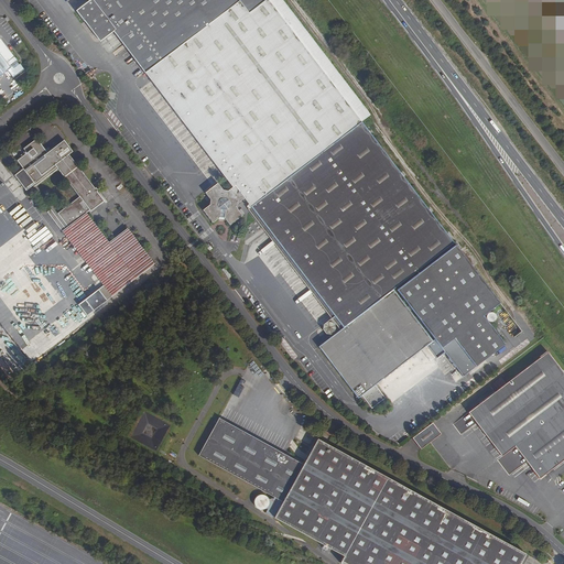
[(129,47),(196,0),(89,0),(76,11),(84,22),(87,20),(94,31),(93,32),(95,34),(96,33),(100,41),(116,30),(129,47)]
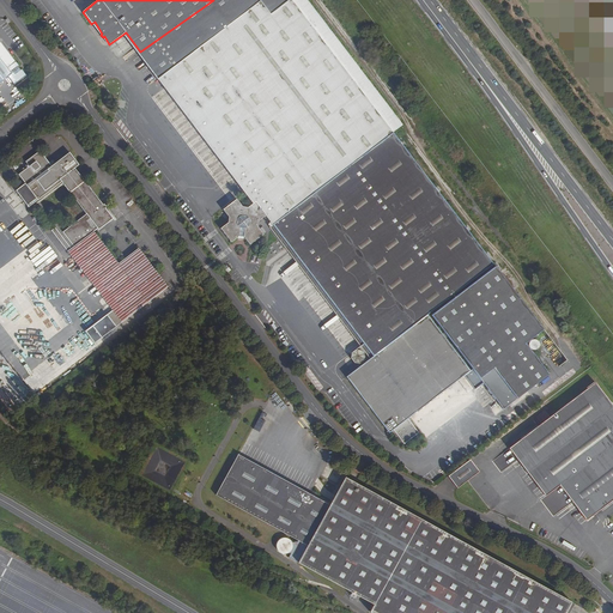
[(213,0),(140,52),(255,202),(253,204),(248,207),(243,207),(237,199),(223,210),(229,217),(229,223),(220,229),(231,242),(240,236),(244,237),(250,244),(263,235),(258,226),(259,222),(266,216),(273,225),(316,280),(436,189),(393,133),(388,126),(398,119),(307,0),(213,0)]
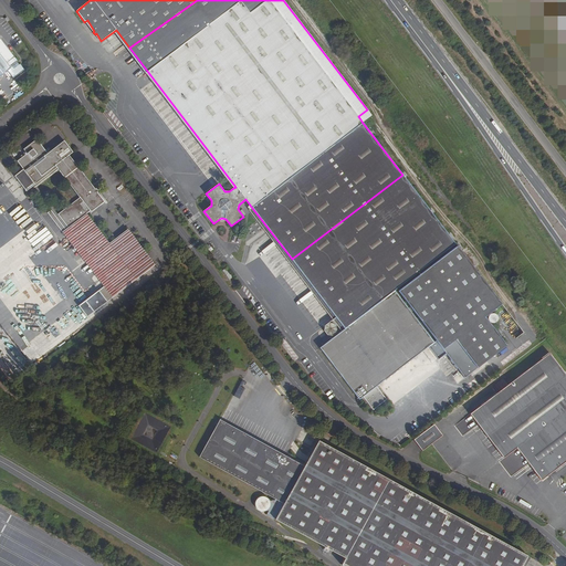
[(18,64),(19,63),(0,38),(0,80),(9,73),(16,81),(27,72),(22,66),(20,67),(18,64)]
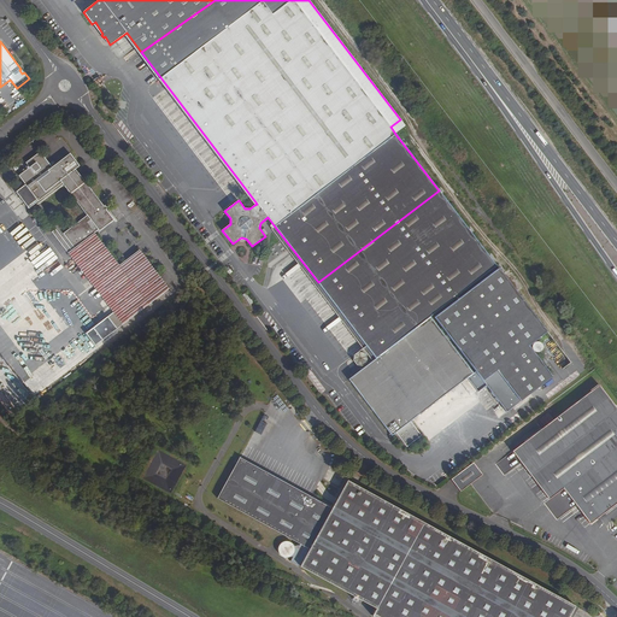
[(400,119),(391,127),(395,134),(405,125),(400,119)]
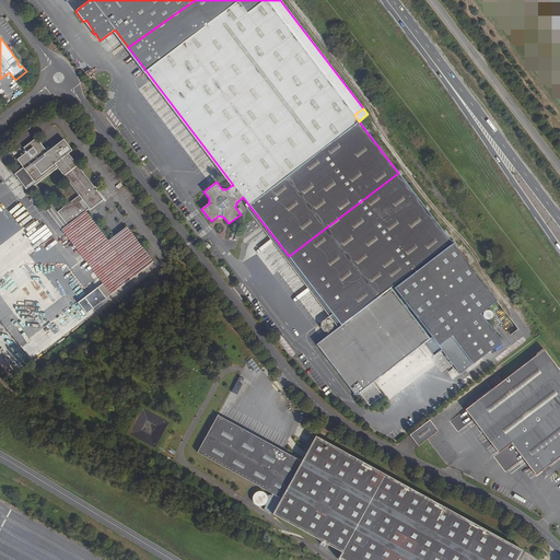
[(23,167),(14,174),(26,189),(57,166),(58,168),(79,196),(57,212),(67,225),(82,245),(80,247),(92,263),(94,260),(108,279),(84,298),(93,308),(153,263),(127,228),(108,242),(85,212),(90,209),(91,210),(103,200),(96,190),(97,189),(95,187),(94,187),(68,154),(72,151),(63,139),(47,152),(36,138),(23,148),(27,152),(18,160),(23,167)]
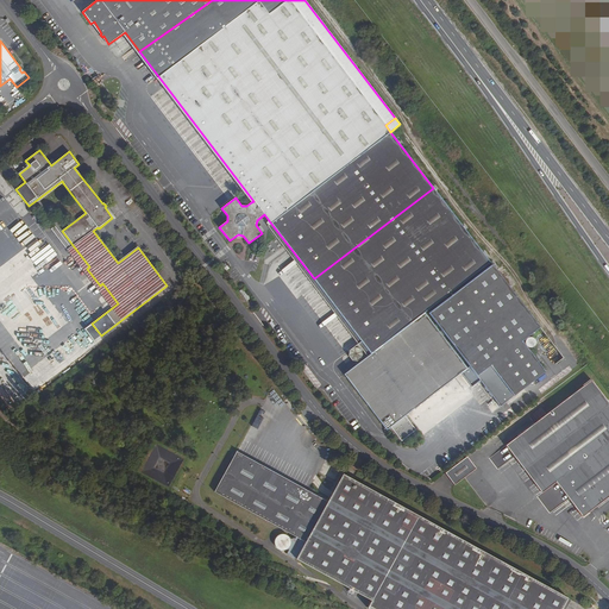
[(62,181),(38,199),(39,201),(63,183),(62,181)]
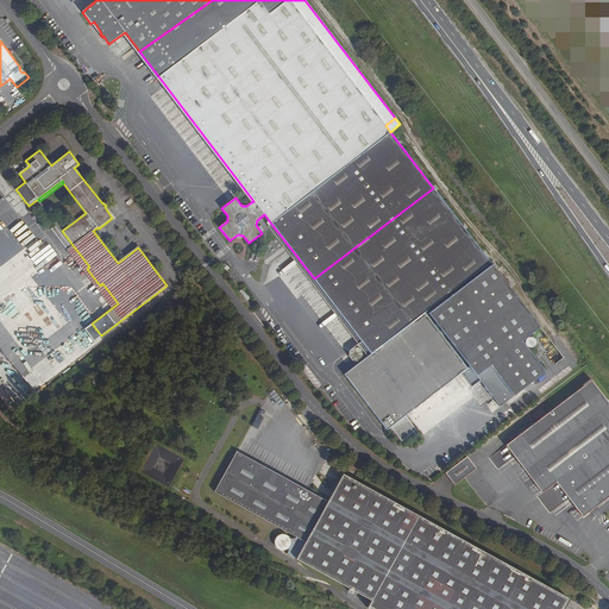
[(425,313),(490,262),(433,188),(314,278),(371,353),(372,353),(425,313)]
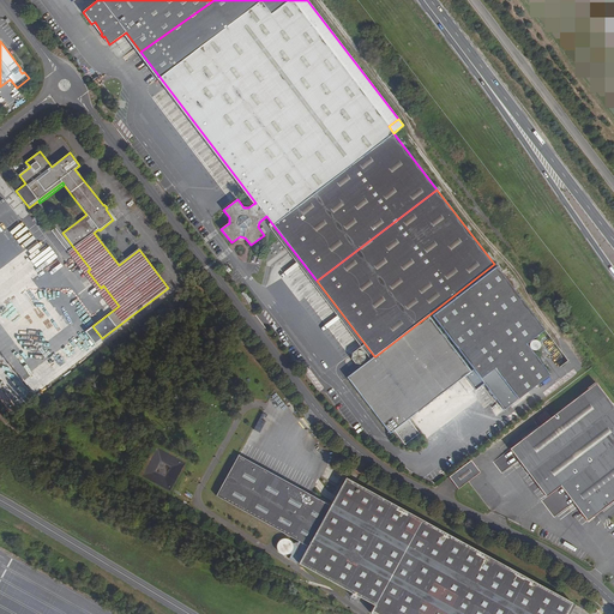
[(40,203),(37,205),(55,228),(70,246),(71,248),(73,247),(62,233),(40,203)]
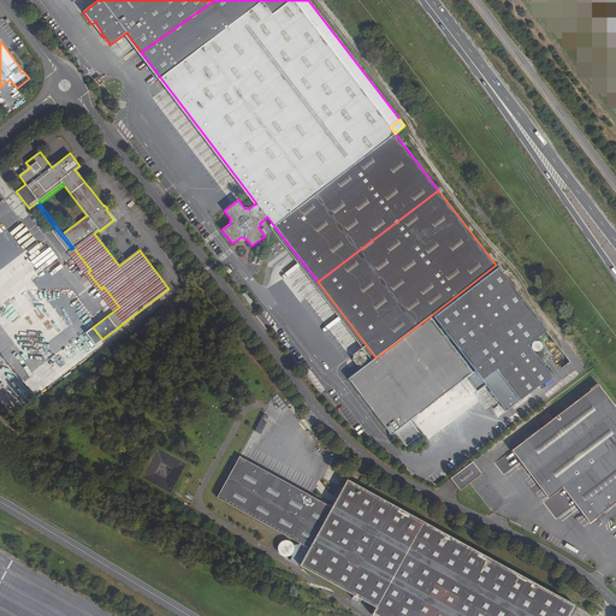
[(53,231),(66,249),(70,247),(55,229),(53,231)]
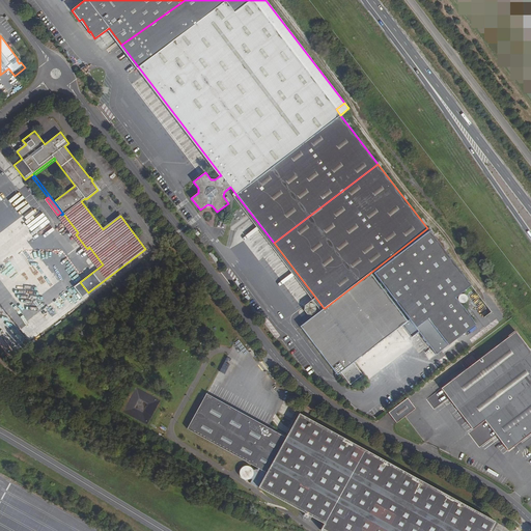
[(471,285),(429,231),(373,273),(410,319),(409,320),(408,322),(402,325),(412,337),(419,332),(424,338),(464,308),(455,298),(471,285)]
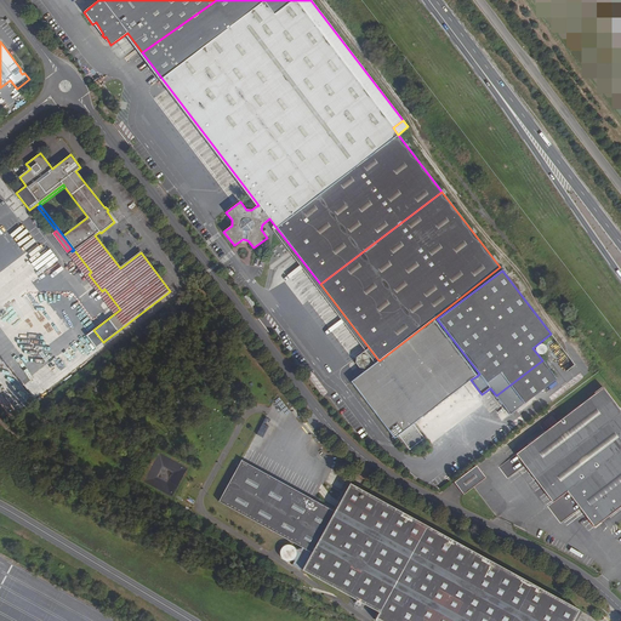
[(512,272),(507,275),(514,285),(519,281),(512,272)]
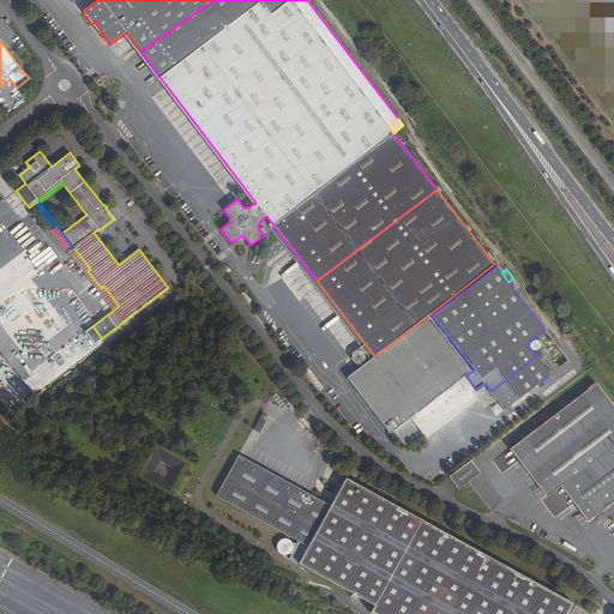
[(244,292),(241,294),(248,304),(252,301),(244,292)]
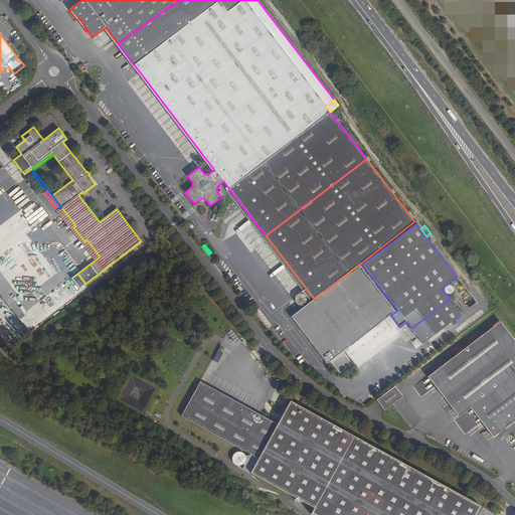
[(395,312),(359,265),(315,299),(314,299),(291,317),(327,363),(330,361),(340,373),(352,363),(343,352),(388,317),(390,315),(395,312)]
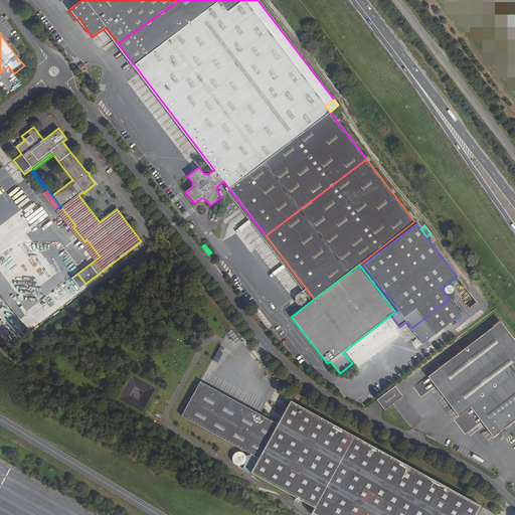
[(458,280),(453,283),(459,291),(463,288),(458,280)]
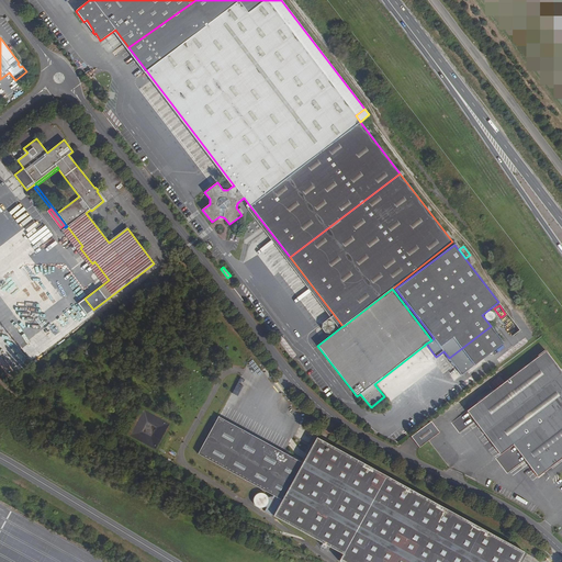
[(323,332),(330,334),(333,326),(325,324),(323,332)]
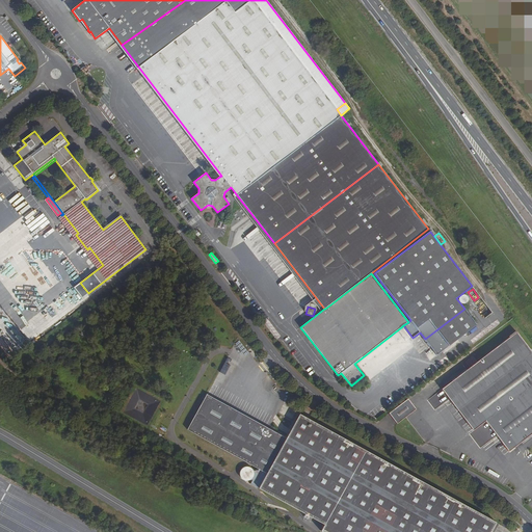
[(477,324),(464,309),(425,339),(437,355),(477,324)]
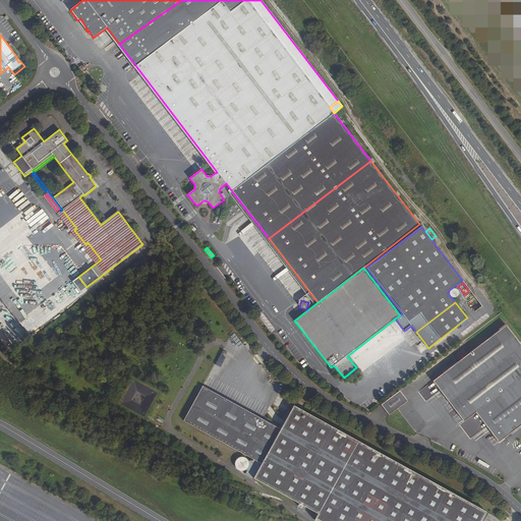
[(17,320),(27,335),(38,328),(37,327),(53,315),(48,307),(44,310),(41,305),(23,317),(22,315),(17,320)]
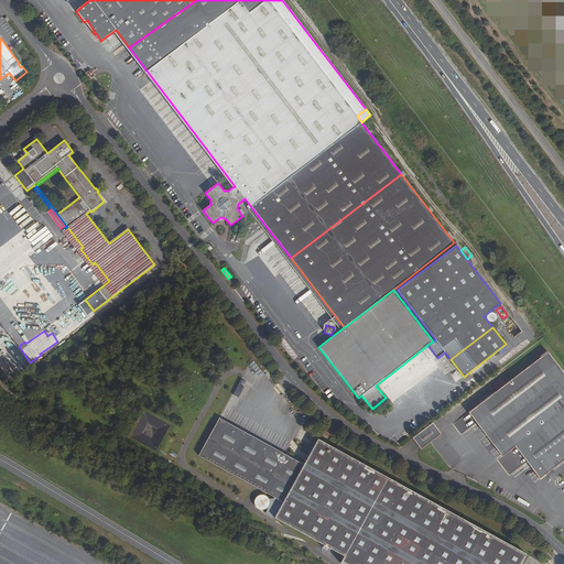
[(563,372),(548,351),(468,413),(501,456),(514,446),(540,478),(563,459),(563,372)]
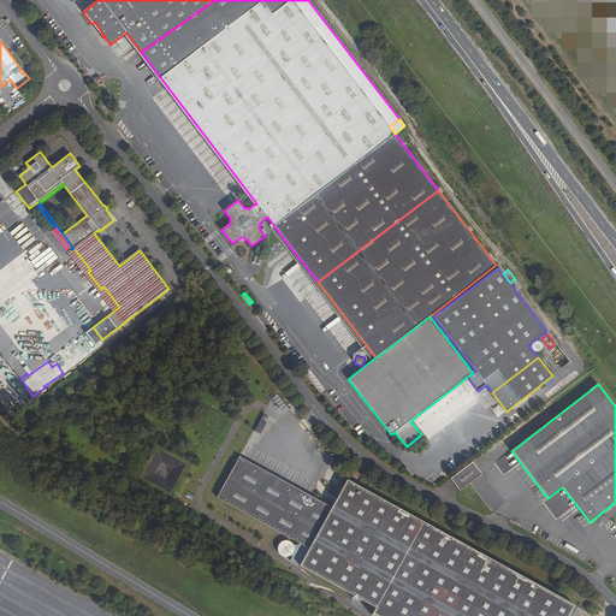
[(171,491),(185,463),(158,449),(147,469),(153,473),(154,474),(153,478),(155,479),(153,483),(171,491)]
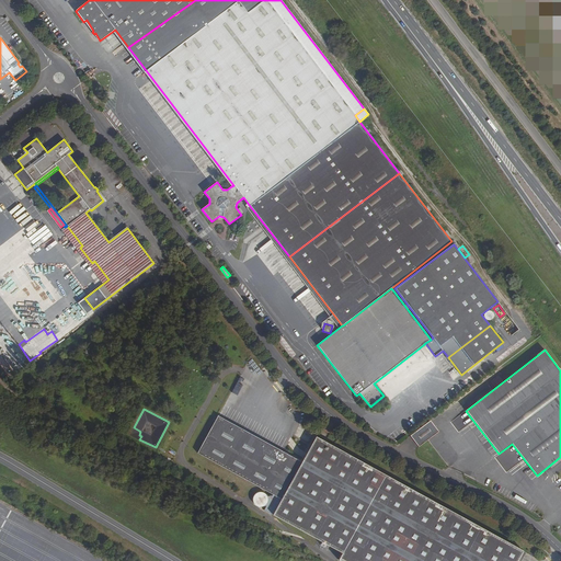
[(516,560),(523,551),(317,437),(302,462),(288,455),(286,458),(216,420),(197,454),(282,500),(273,515),(342,553),(339,560),(340,560),(516,560)]
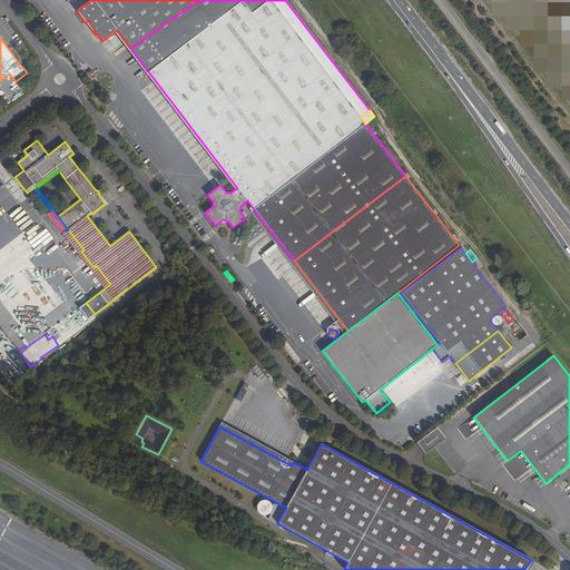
[(436,428),(416,443),(425,454),(445,439),(436,428)]
